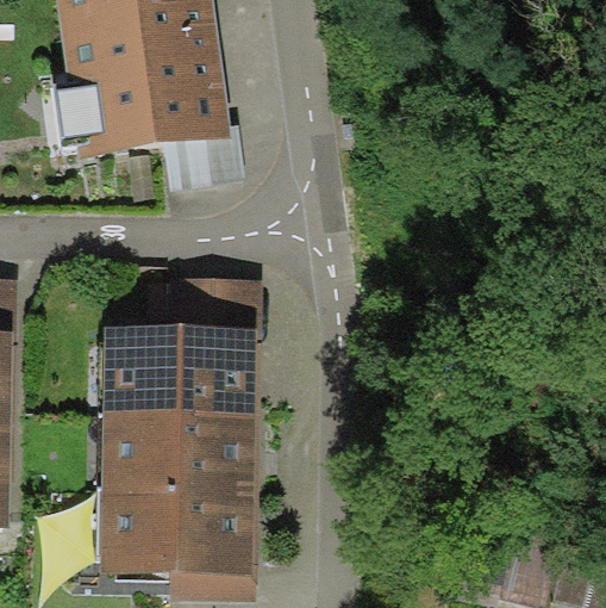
[(55,0),(66,84),(51,86),(58,143),(75,142),(76,155),(162,146),(229,137),(227,124),(211,0),(55,0)]
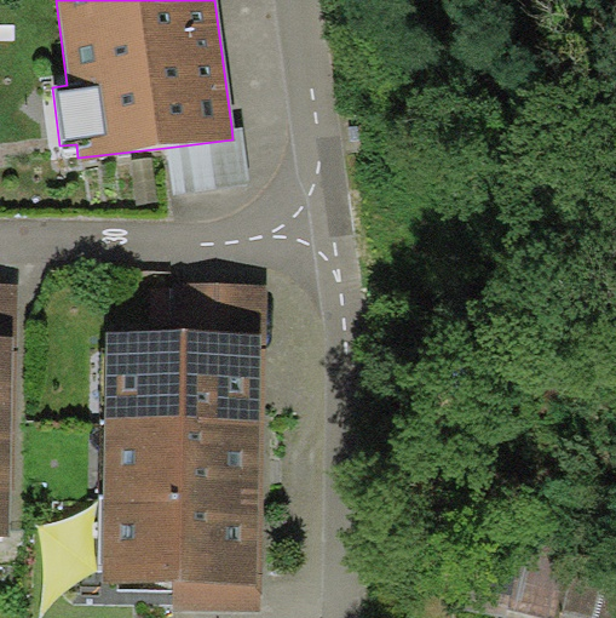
[(241,125),(231,126),(232,139),(165,148),(171,193),(249,181),(241,125)]
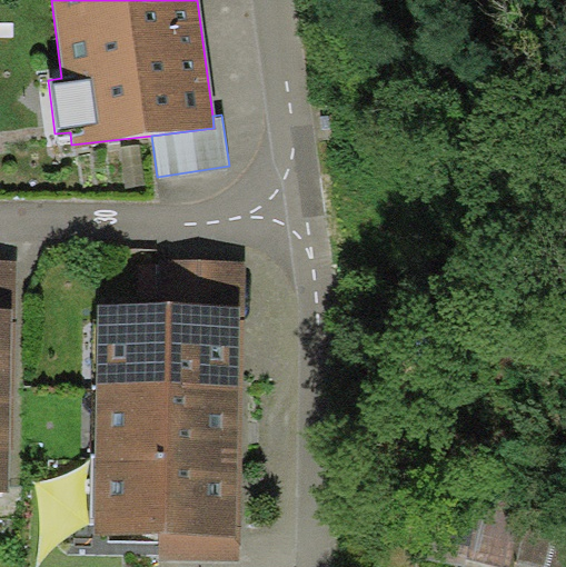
[(0,306),(10,307),(12,257),(0,257),(0,306)]
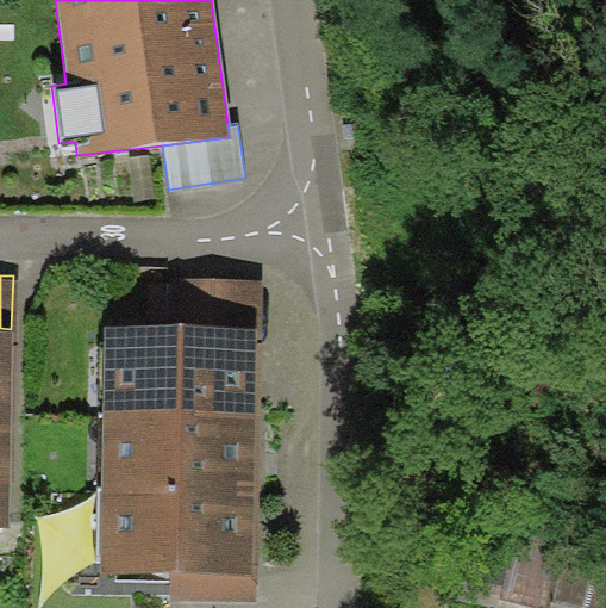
[(168,277),(167,324),(258,326),(260,279),(168,277)]
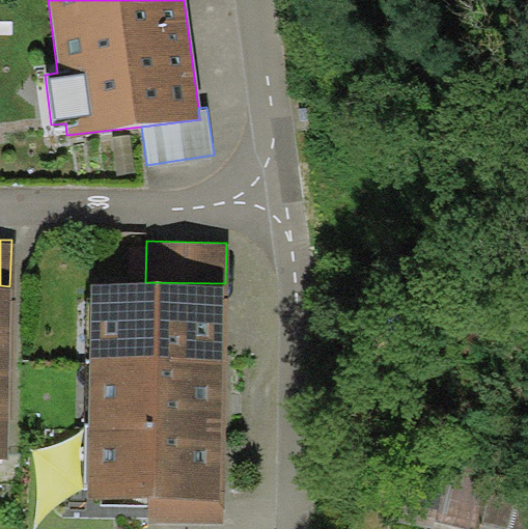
[(145,282),(89,281),(88,358),(223,359),(225,283),(145,282)]
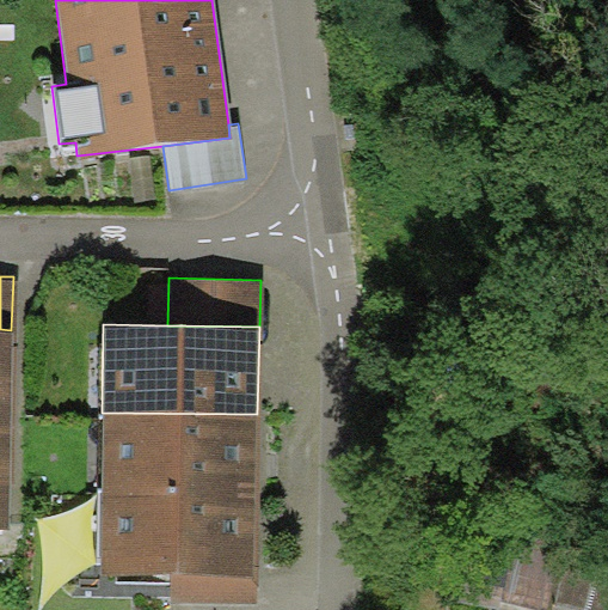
[(0,420),(8,421),(11,330),(0,329),(0,420)]
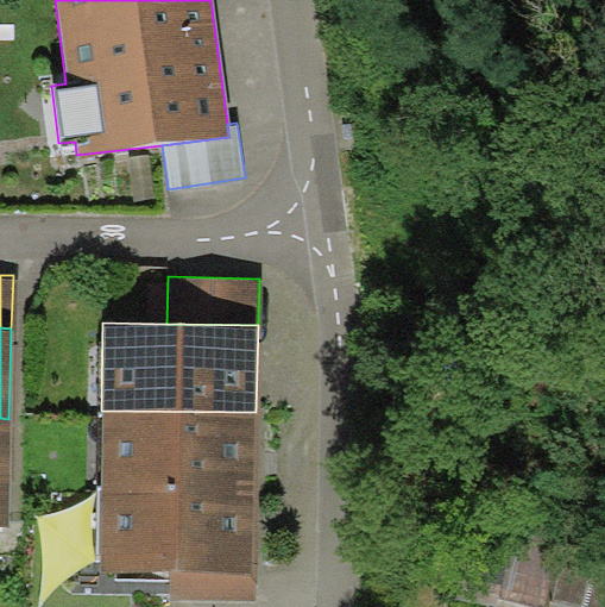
[(254,495),(256,412),(101,411),(100,493),(254,495)]
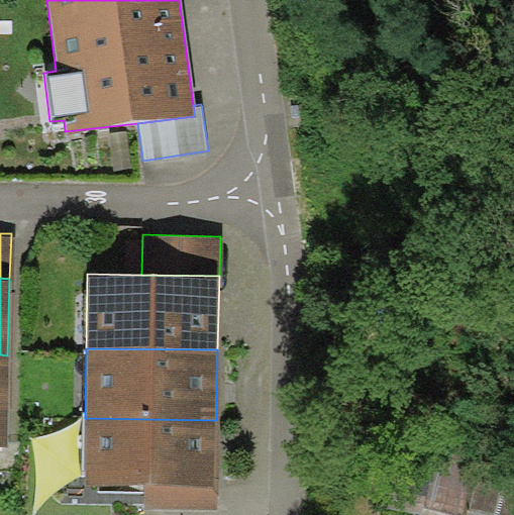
[(216,484),(216,420),(85,418),(84,483),(143,484),(216,484)]
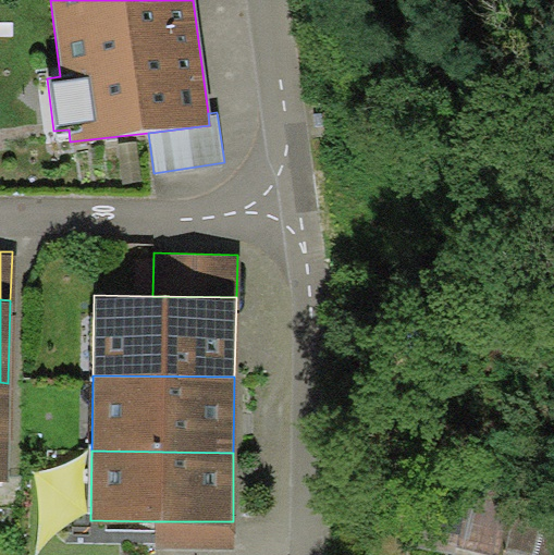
[(469,484),(455,545),(499,554),(501,546),(513,494),(469,484)]
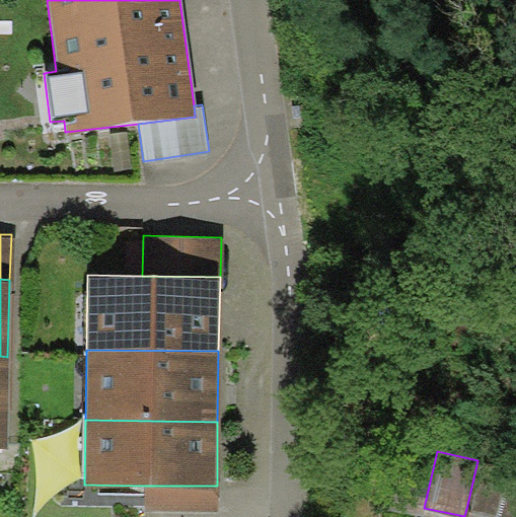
[(515,468),(477,460),(466,509),(505,516),(513,516),(515,505),(515,468)]
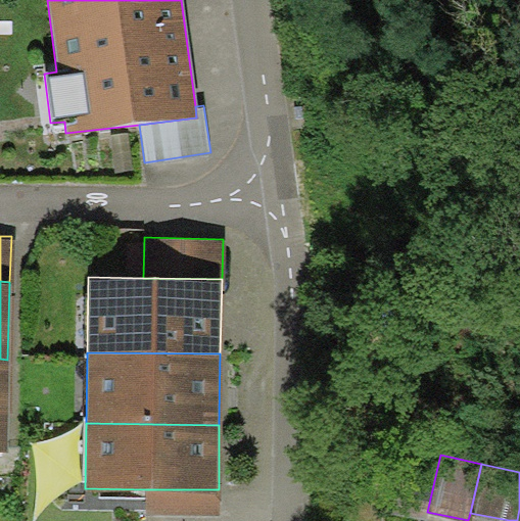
[(219,514),(219,489),(145,489),(146,515),(219,514)]
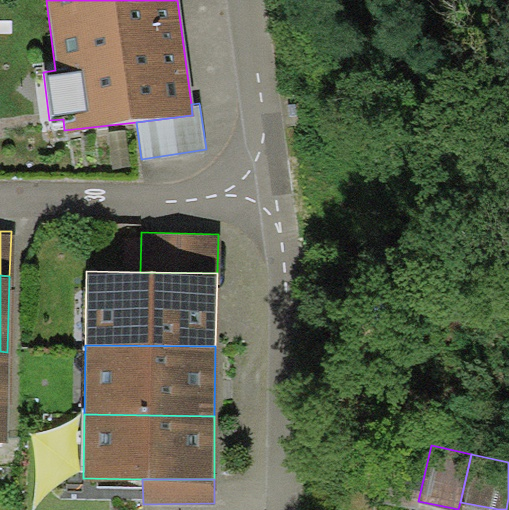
All buildings are outlined.
